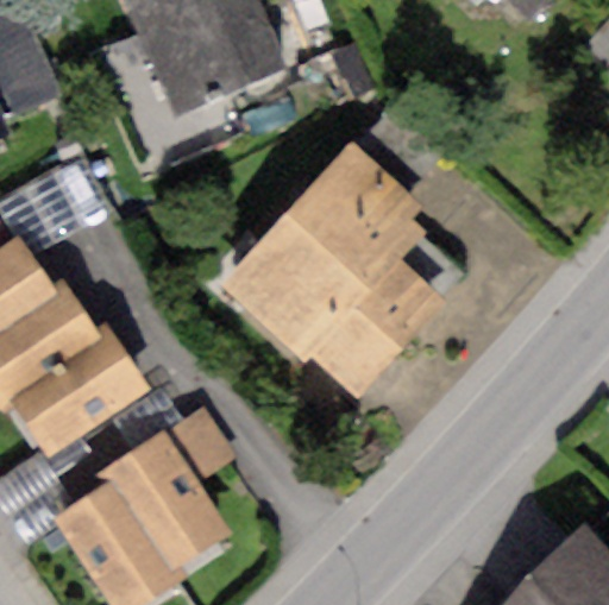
[(0,0),(0,115),(1,118),(63,90),(20,0),(0,0)]
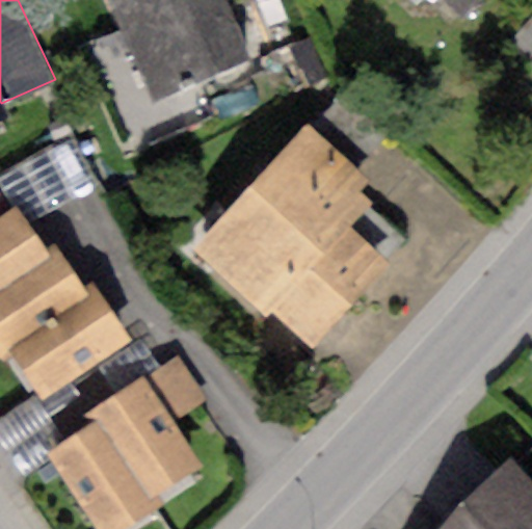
[(110,0),(155,100),(253,57),(227,0),(110,0)]
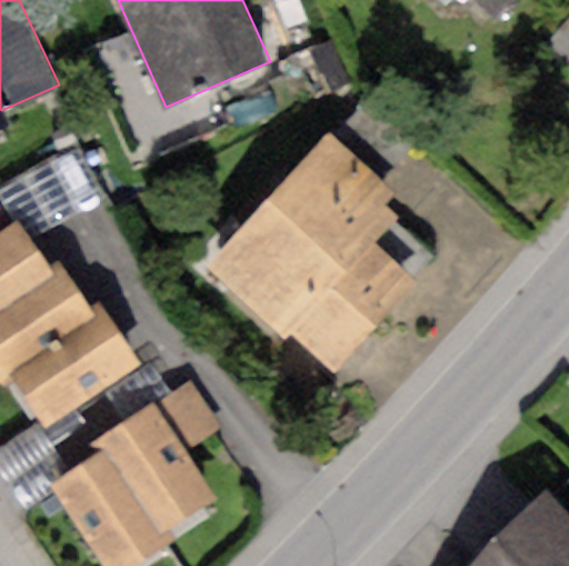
[(473,0),(493,20),(513,0),(473,0)]
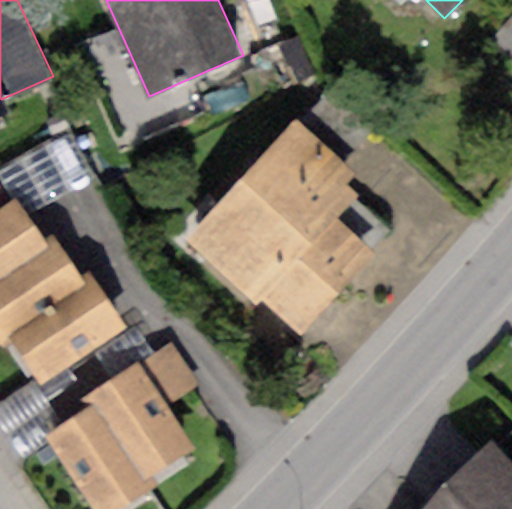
[(511,15),(491,38),(511,57),(511,15)]
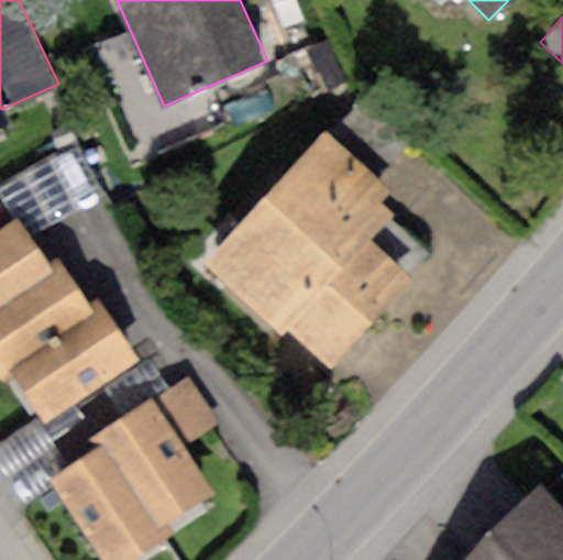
[(389,186),(326,129),(208,260),(326,365),(407,275),(367,239),(394,210),(379,198),(389,186)]
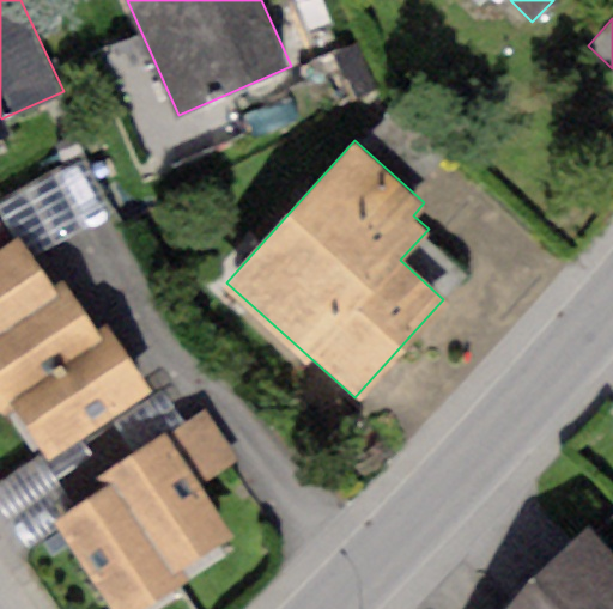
[(84,153),(10,194),(41,250),(116,209),(84,153)]
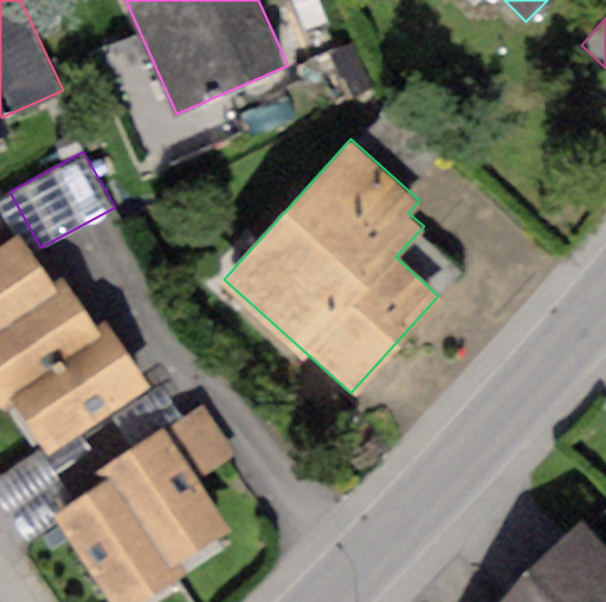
[(18,234),(0,245),(0,327),(55,291),(18,234)]
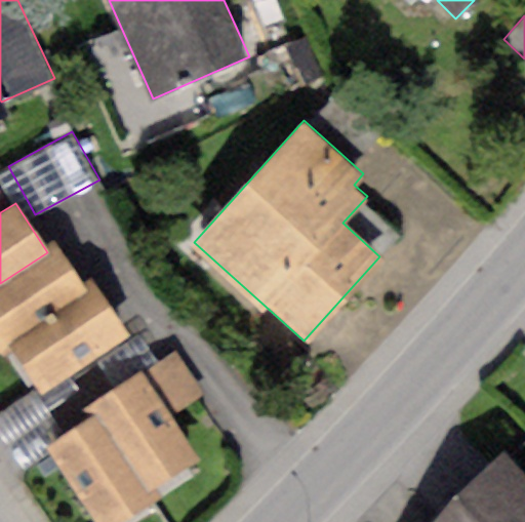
[(47,252),(0,283),(0,342),(6,351),(14,345),(91,293),(58,245),(47,252)]
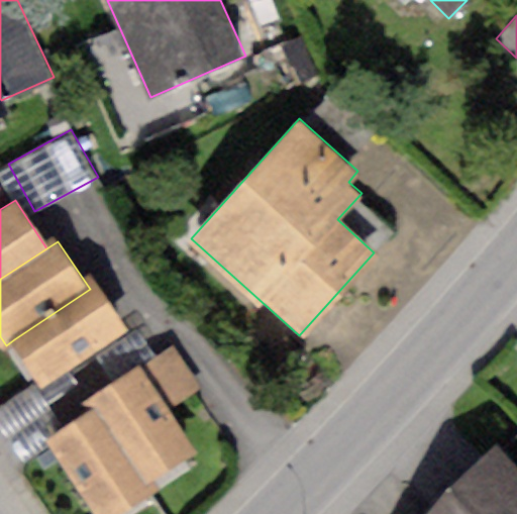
[(90,289),(14,339),(45,386),(129,329),(98,283),(90,289)]
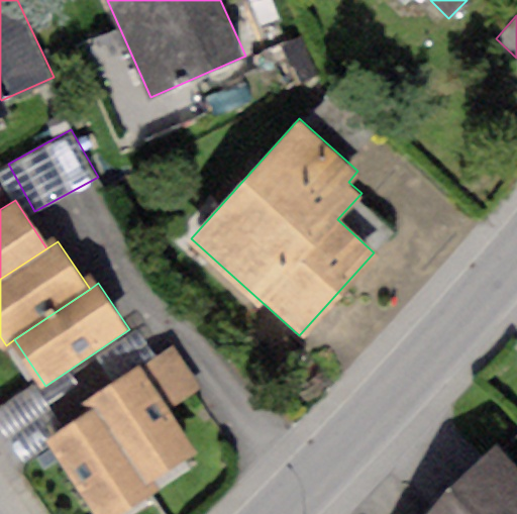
[(137,329),(96,357),(113,382),(154,353),(137,329)]
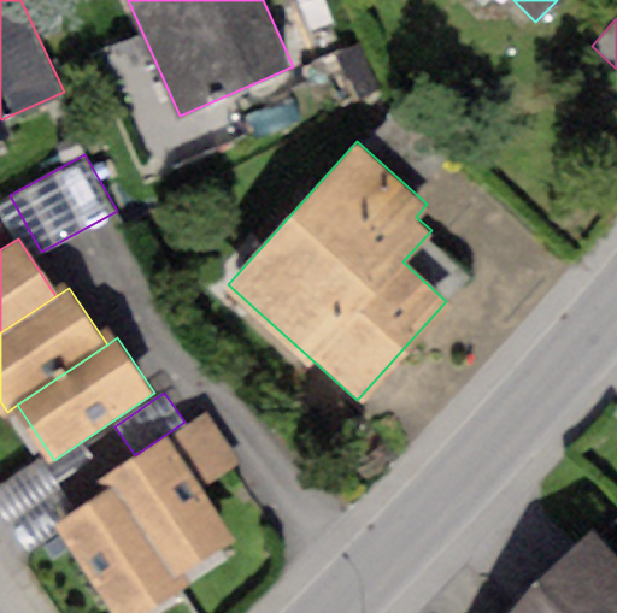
[(105,477),(110,485),(172,577),(234,536),(201,488),(240,463),(204,410),(184,422),(135,455),(105,477)]
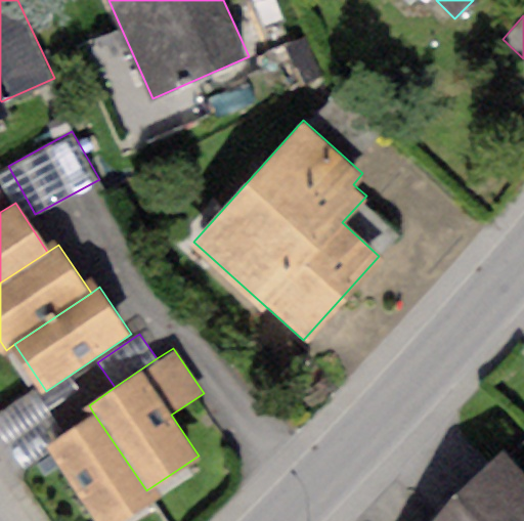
[(34,388),(0,410),(0,430),(19,459),(62,429),(34,388)]
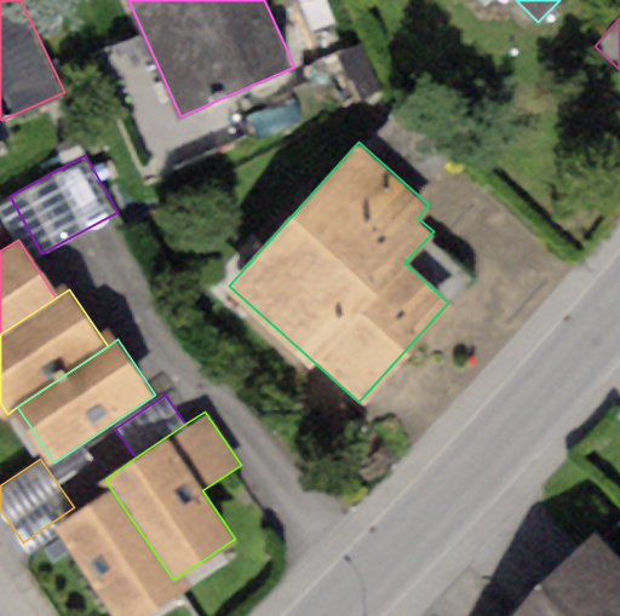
[(110,488),(52,528),(113,615),(139,615),(178,589),(110,488)]
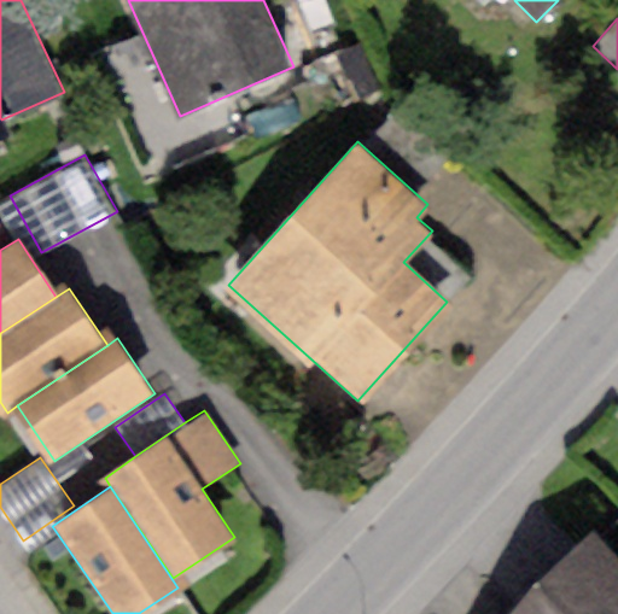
[(511,613),(617,613),(617,559),(594,532),(537,583),(511,613)]
